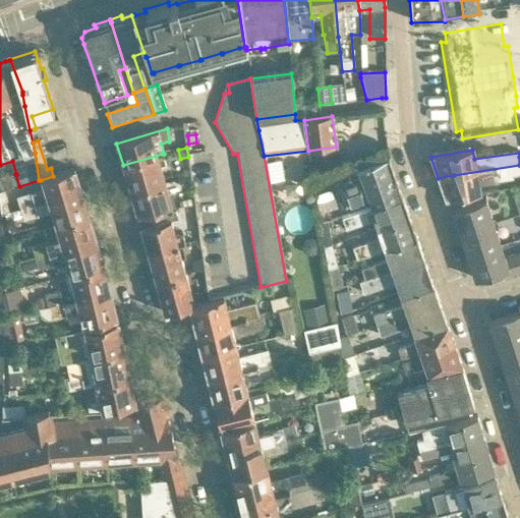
[(156,156),(123,165),(130,192),(163,183),(159,168),(165,166),(162,154),(156,156)]
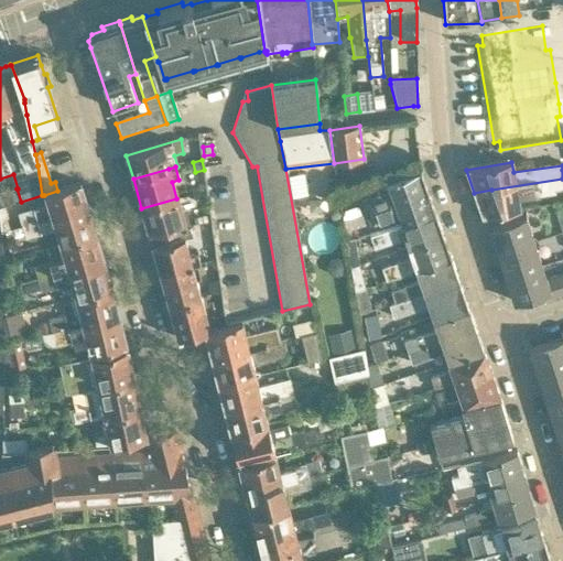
[(366,218),(429,196),(420,172),(387,183),(391,195),(361,206),(366,218)]
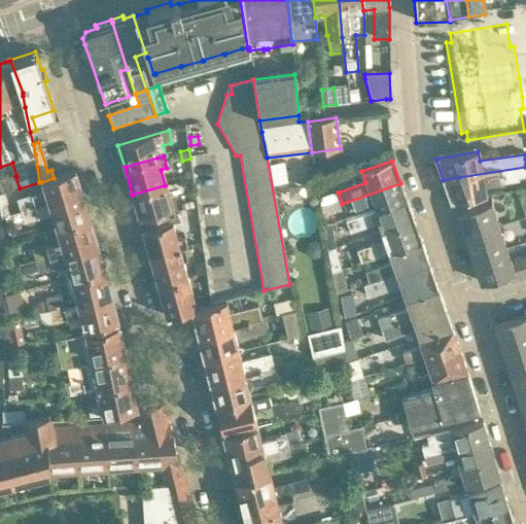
[(525,167),(459,177),(443,180),(450,202),(485,197),(484,186),(517,181),(517,177),(525,175),(525,167)]
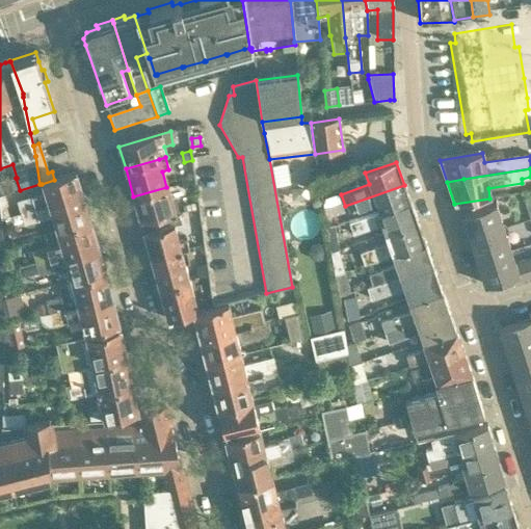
[(45,194),(17,203),(20,213),(81,195),(76,177),(75,174),(54,180),(42,184),(45,194)]
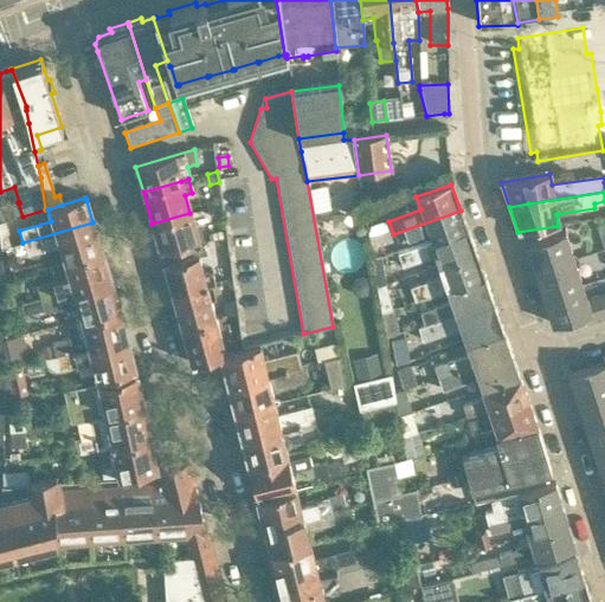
[(0,222),(4,222),(23,217),(18,202),(0,208),(0,222)]
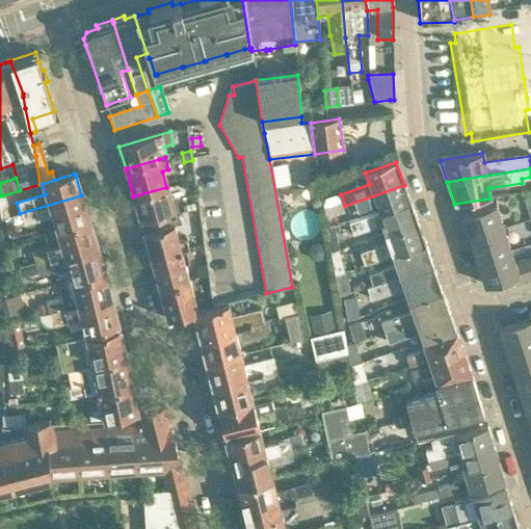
[(410,204),(404,185),(345,206),(348,217),(377,208),(379,215),(410,204)]
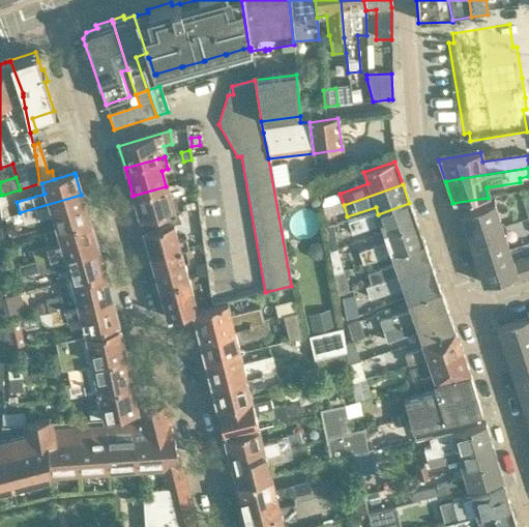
[(166,186),(133,196),(133,197),(134,199),(137,209),(140,220),(174,214),(167,187),(166,186)]
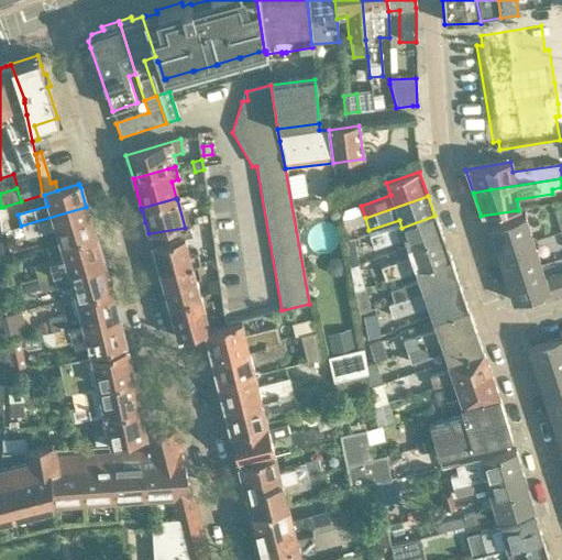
[(561,204),(551,205),(560,232),(561,231),(561,204)]
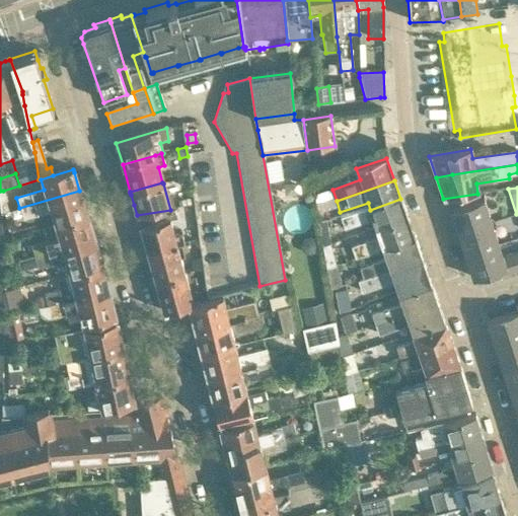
[(19,208),(3,212),(4,222),(22,217),(23,220),(51,213),(54,225),(87,216),(79,191),(19,208)]
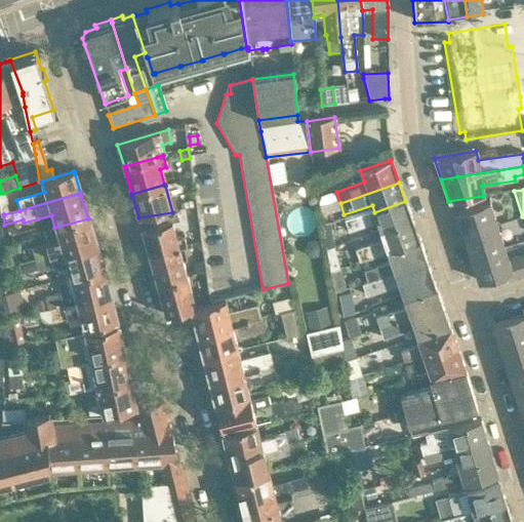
[(374,212),(345,223),(348,233),(374,224),(377,231),(377,232),(412,221),(411,218),(405,201),(374,212)]
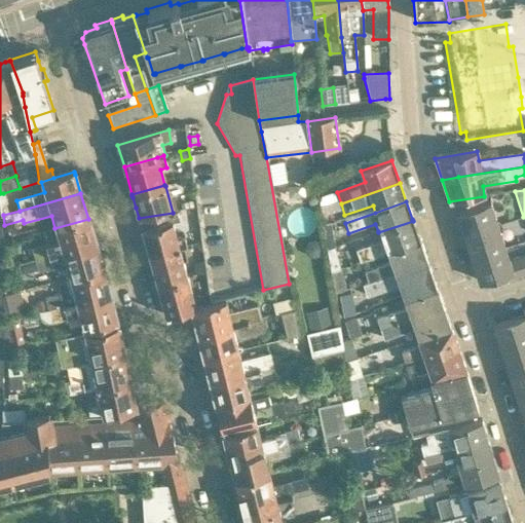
[(192,202),(179,207),(181,212),(194,210),(192,202)]
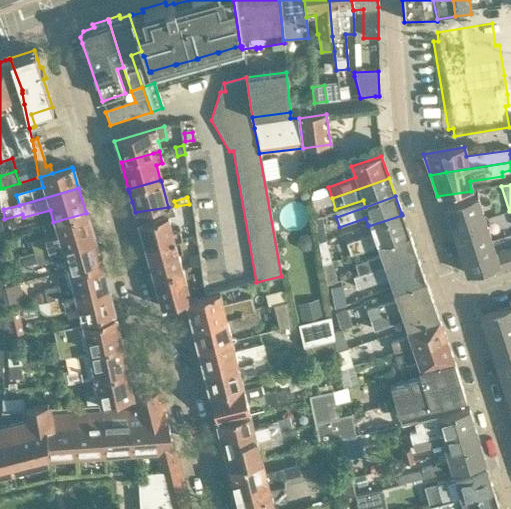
[(476,198),(446,208),(444,209),(451,230),(483,220),(476,198)]
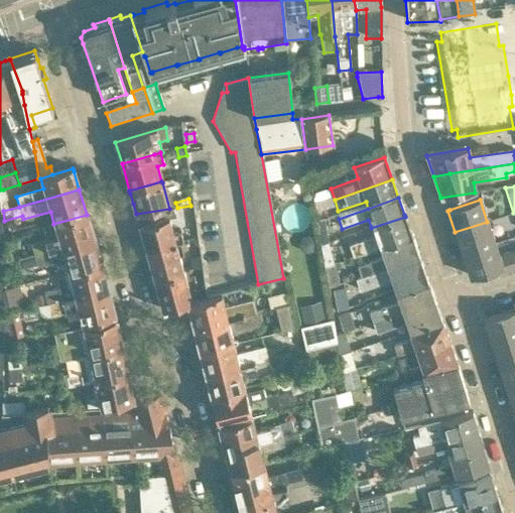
[(316,207),(314,208),(316,218),(335,211),(332,201),(331,202),(330,202),(316,207)]
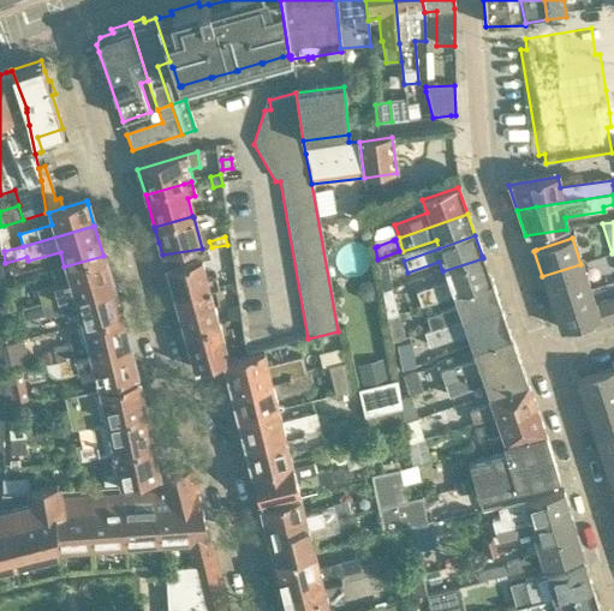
[(202,249),(162,255),(174,300),(214,291),(214,289),(218,288),(214,277),(206,280),(200,261),(208,258),(206,247),(202,249)]
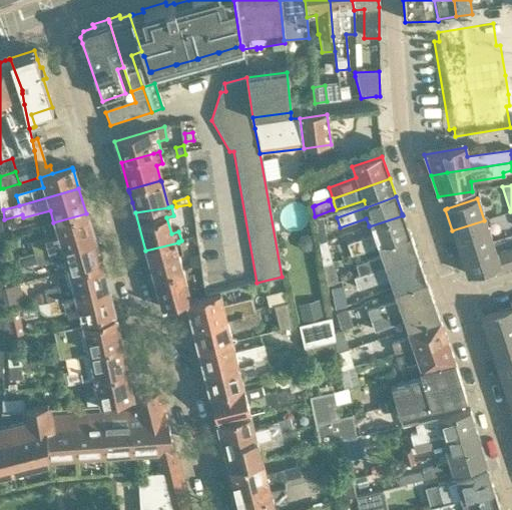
[(86,213),(53,222),(56,235),(31,241),(34,253),(94,239),(86,213)]
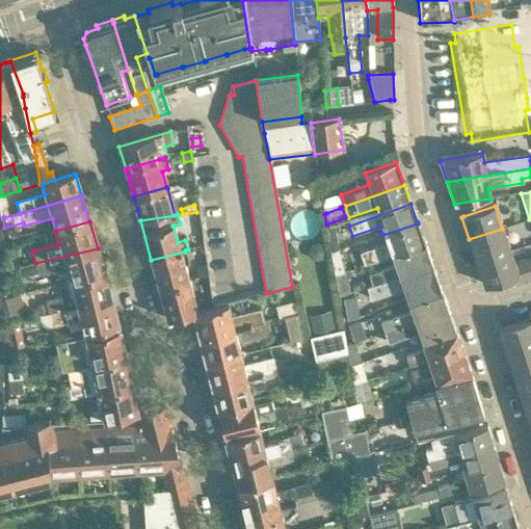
[(386,244),(359,254),(364,268),(392,258),(426,247),(418,226),(418,223),(382,235),(383,237),(383,238),(386,244)]
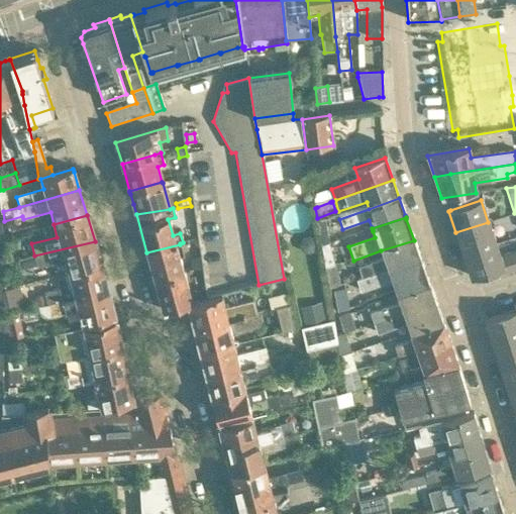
[(488,222),(455,232),(463,255),(495,244),(488,222)]
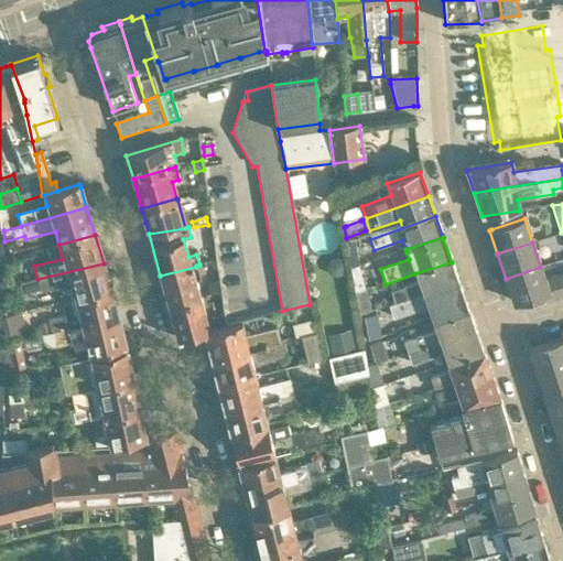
[(352,272),(358,269),(355,245),(347,247),(352,272)]
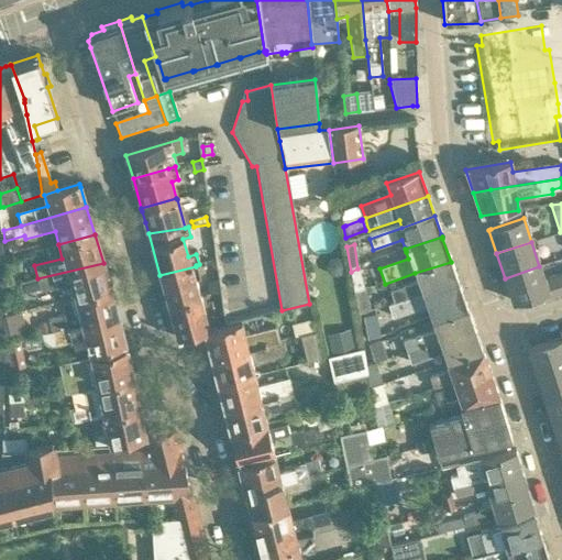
[(394,305),(458,283),(451,262),(415,273),(419,284),(389,294),(394,305)]
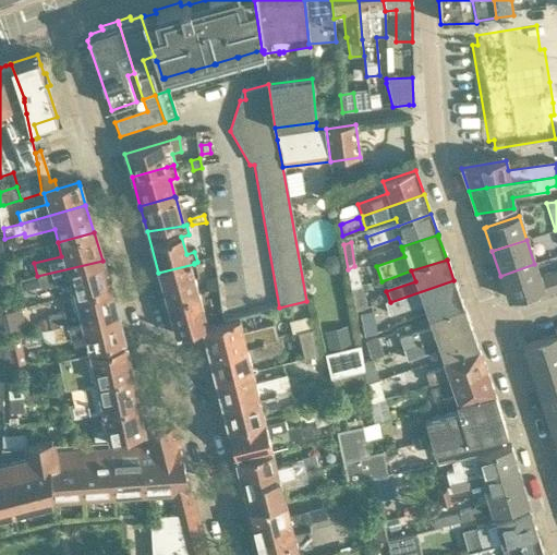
[(59,300),(73,296),(110,287),(103,261),(37,276),(16,281),(19,293),(40,288),(40,289),(56,286),(59,300)]
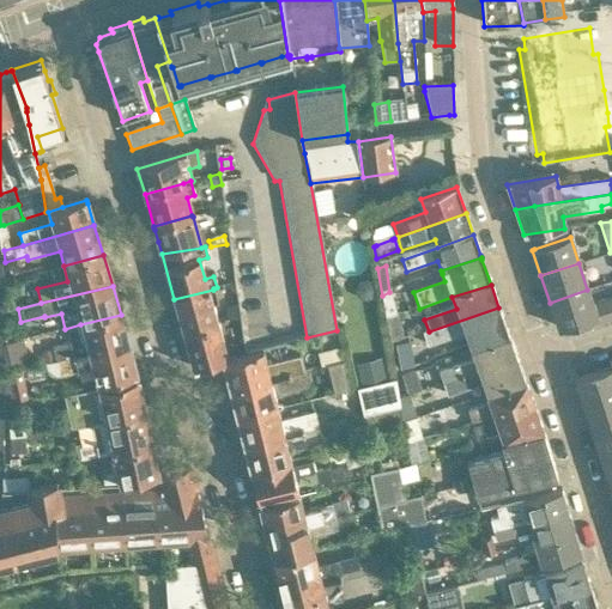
[(213,290),(174,299),(183,335),(218,326),(212,304),(217,303),(213,290)]
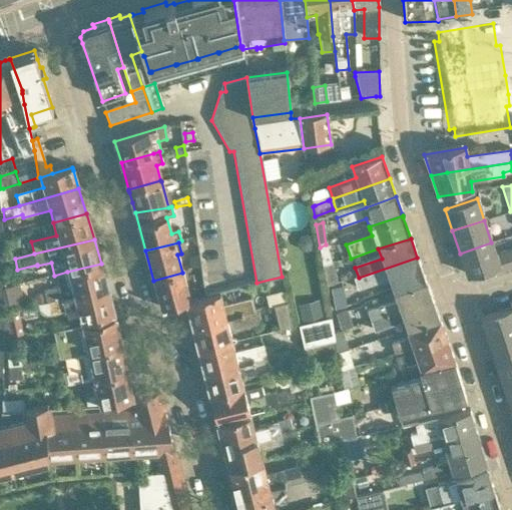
[(491,242),(460,253),(467,276),(498,267),(500,272),(511,267),(511,250),(496,258),(491,242)]
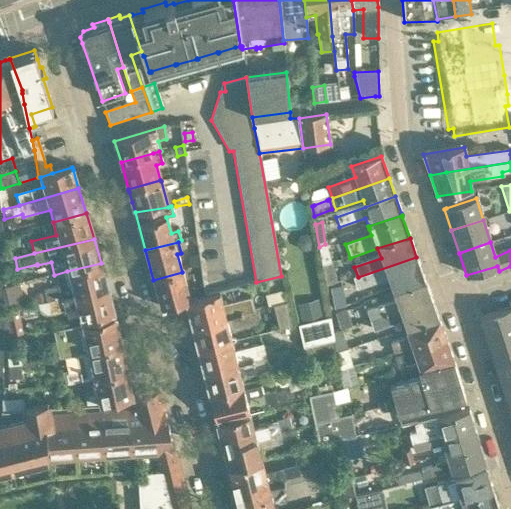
[(325,244),(319,247),(322,267),(330,265),(325,244)]
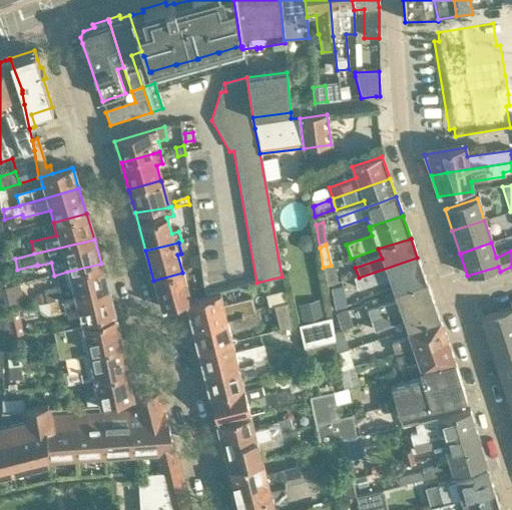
[(199,253),(188,255),(190,265),(200,264),(199,253)]
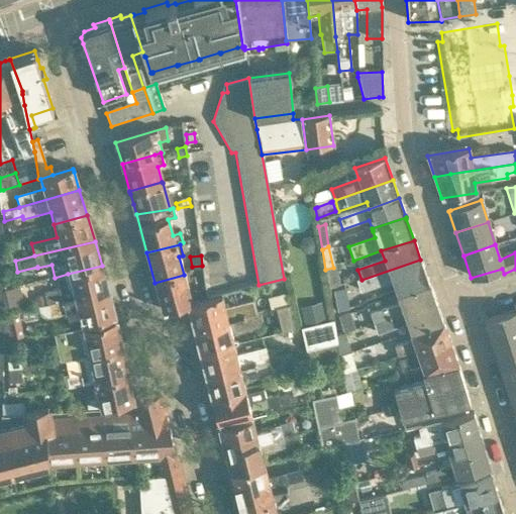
[(420,260),(362,280),(357,281),(362,293),(393,283),(396,291),(397,295),(429,284),(420,260)]
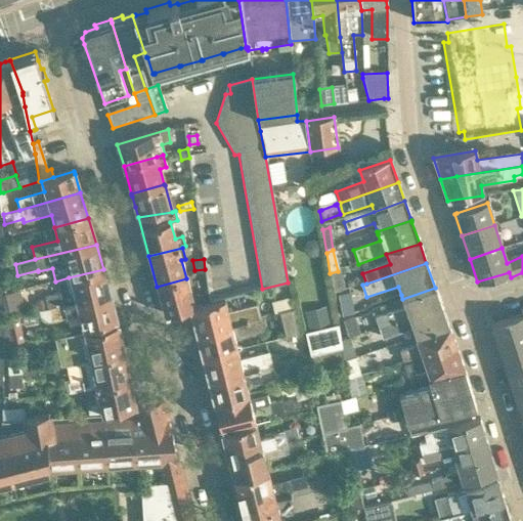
[(110,296),(103,269),(69,277),(55,281),(58,296),(47,298),(49,309),(110,296)]
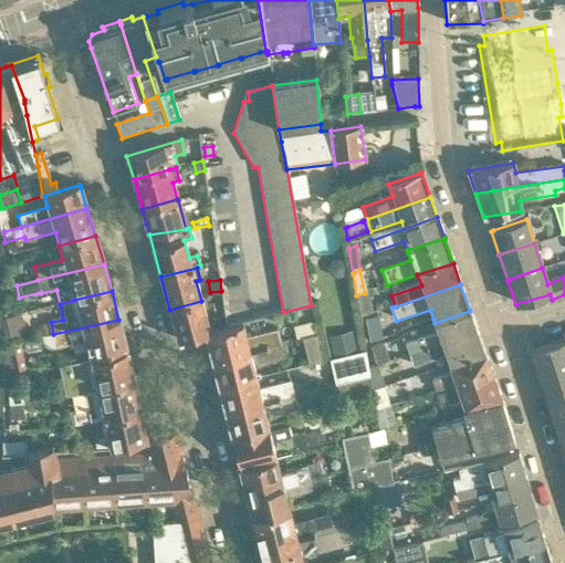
[(372,314),(367,292),(365,293),(356,295),(361,318),(363,316),(372,314)]
